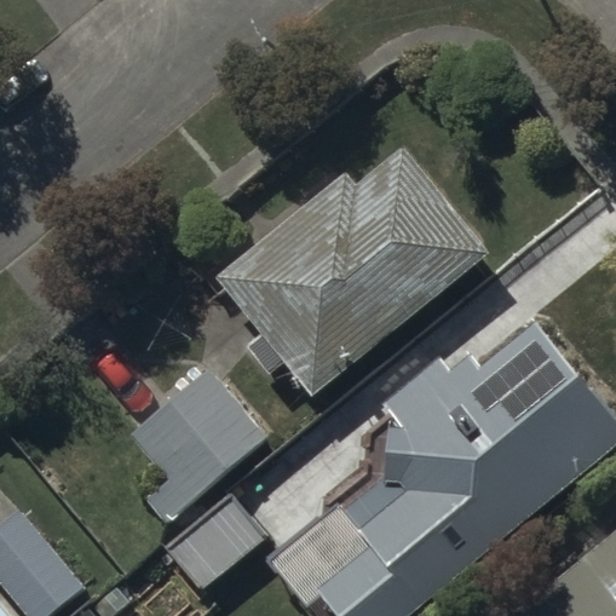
[(356,185),(345,172),(218,277),(264,333),(247,347),(270,374),(283,362),(311,396),(489,249),(403,145),(356,185)]
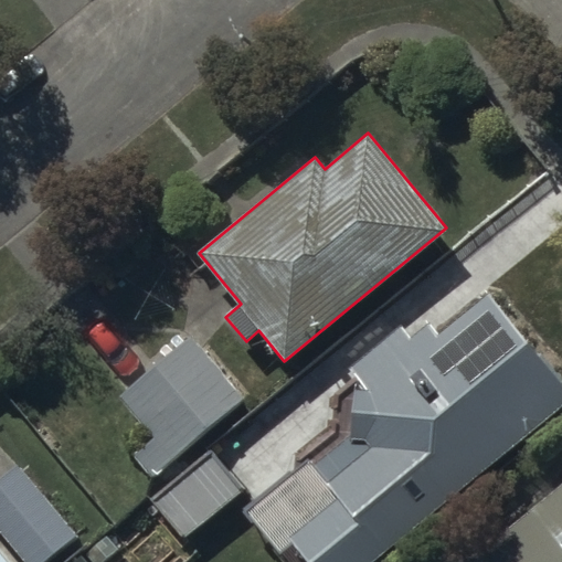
[(411,340),(400,327),(350,369),(356,375),(350,436),(313,466),(339,498),(292,538),(311,561),(368,561),(561,402),(561,384),(487,295),(438,336),(430,324),(411,340)]
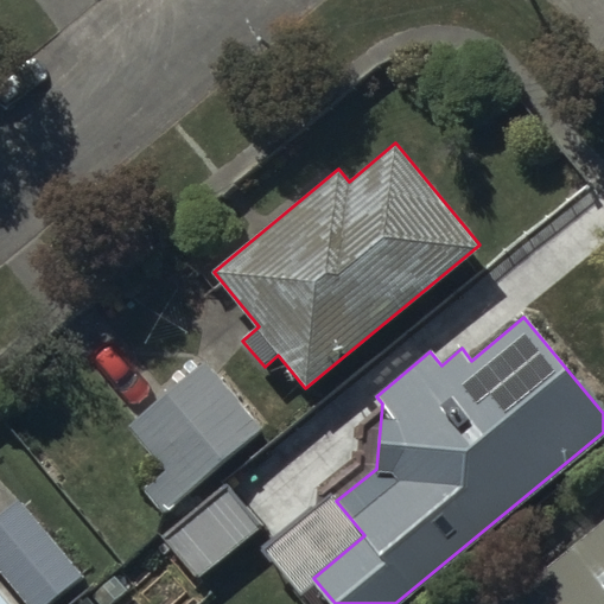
[(261,431),(204,363),(126,428),(164,474),(142,491),(161,515),(261,431)]
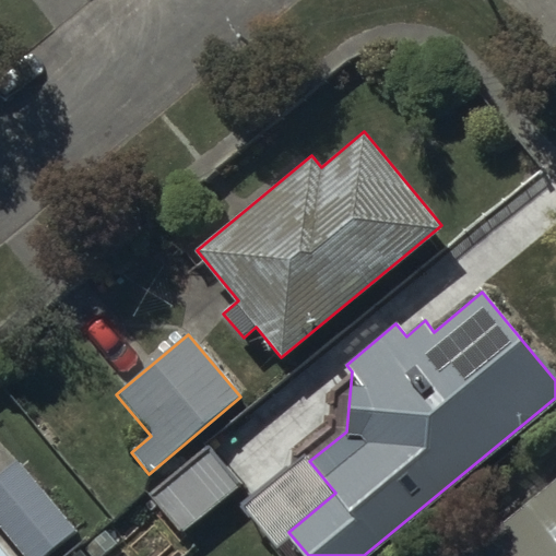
[(238,486),(206,448),(150,496),(181,534),(238,486)]
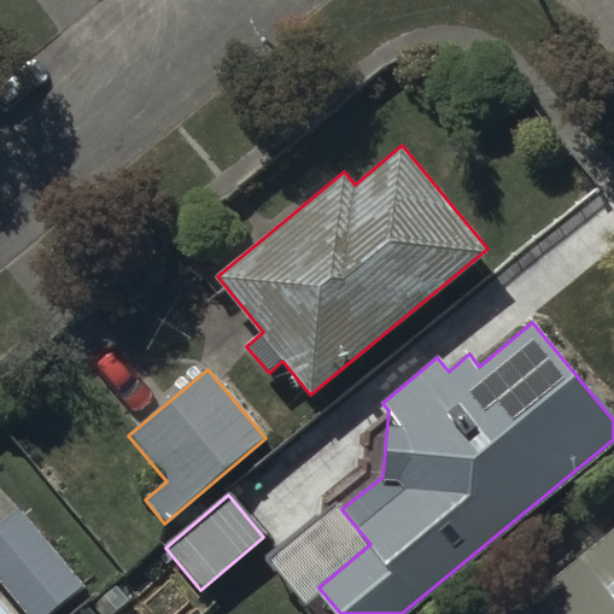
[(17,510),(0,524),(0,584),(24,613),(47,613),(81,588),(17,510)]
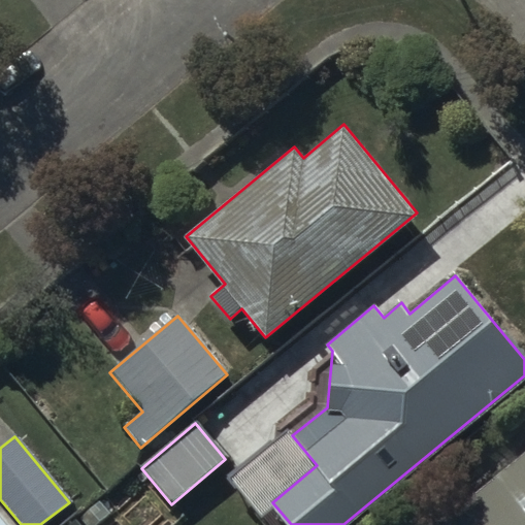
[(524,524),(524,451),(434,524),(524,524)]
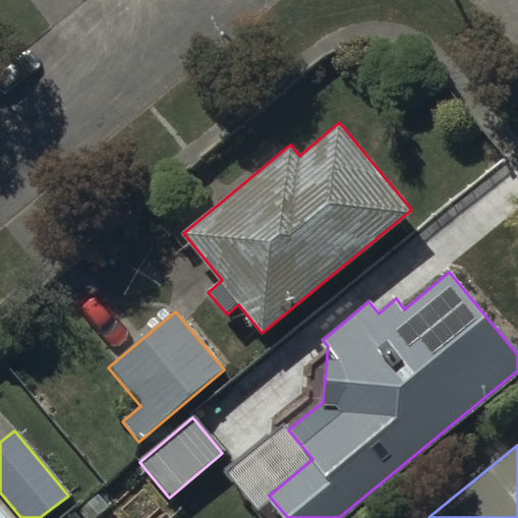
All buildings are outlined.
